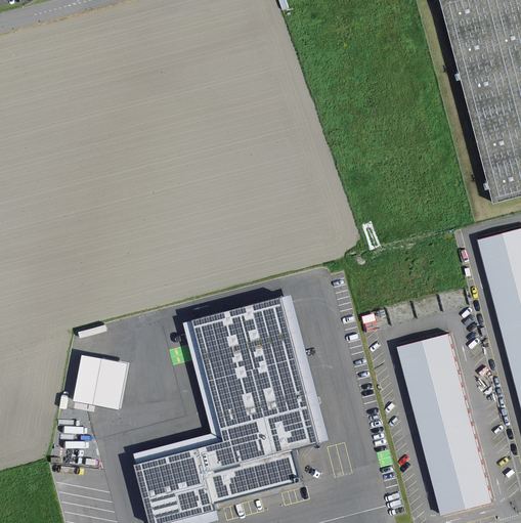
[(520,0),(442,0),(440,1),(495,202),(520,194),(520,0)]
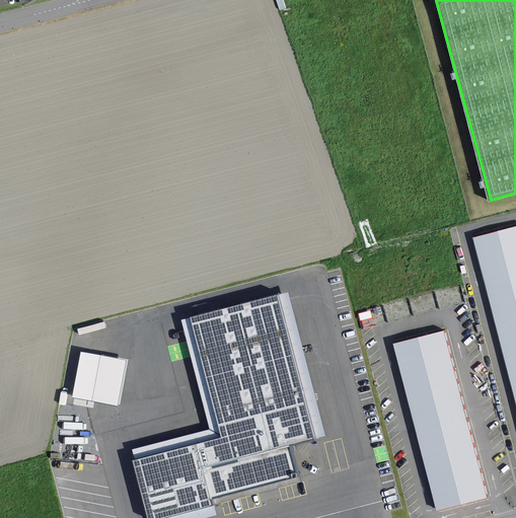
[(515,226),(472,237),(515,408),(515,226)]
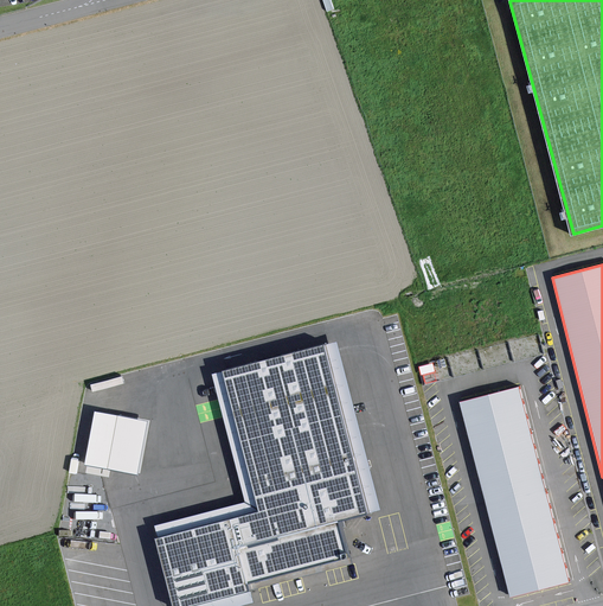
[(252,506),(148,534),(167,605),(197,605),(244,594),(242,585),(331,562),(344,559),(335,525),(372,516),(328,346),(218,375),(252,506)]
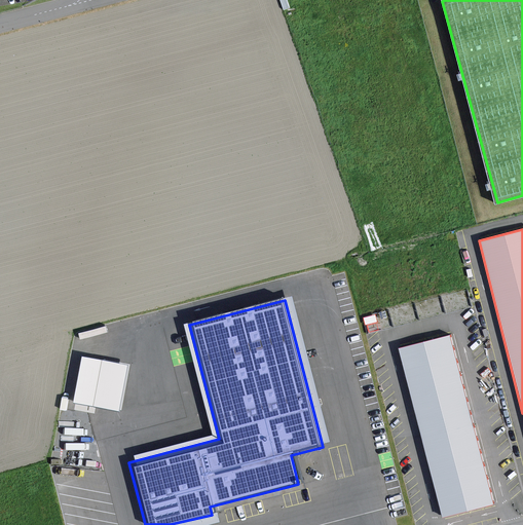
[(449,335),(398,348),(442,518),(493,504),(449,335)]
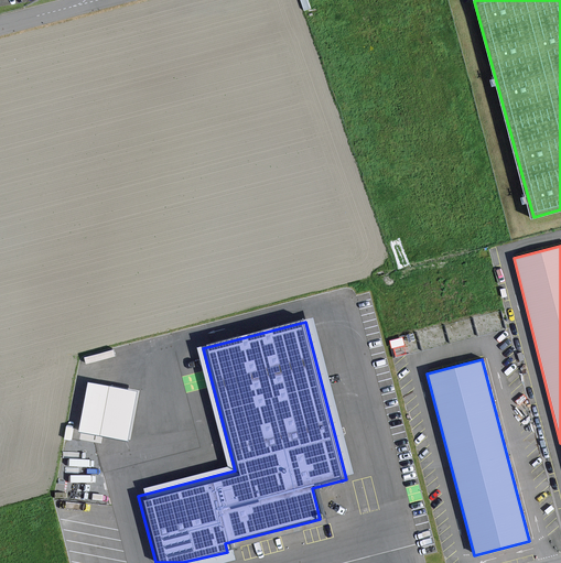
[(86,379),(76,429),(126,439),(136,389),(86,379)]
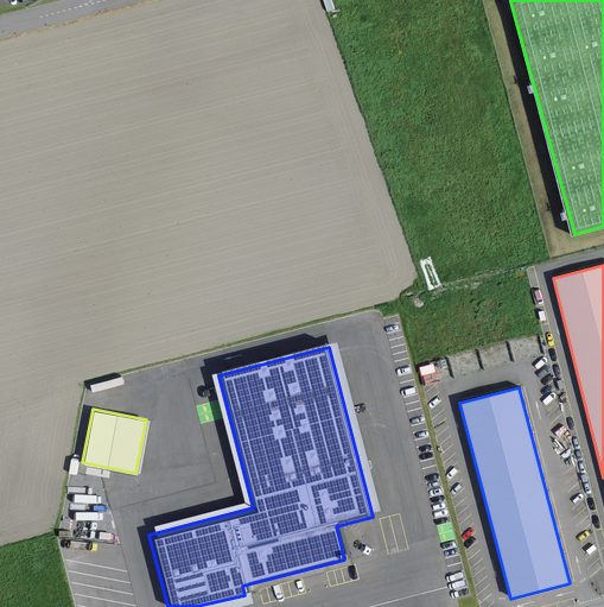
All buildings are outlined.
